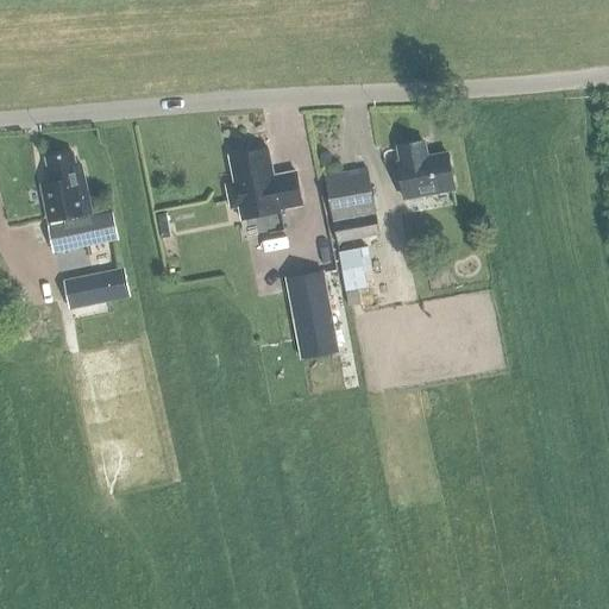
[(453,192),(446,155),(426,158),(424,143),(397,149),(400,163),(397,164),(405,200),(453,192)]
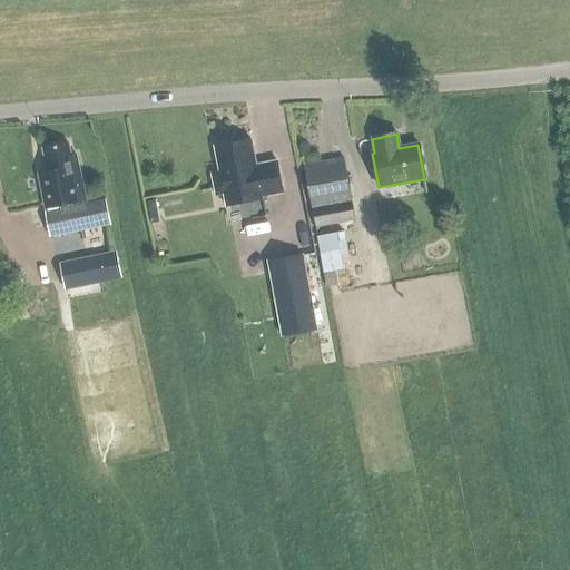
[(251,140),(214,147),(218,174),(210,175),(215,197),(223,195),(226,207),(262,199),(262,198),(283,194),(276,161),(255,166),(251,140)]
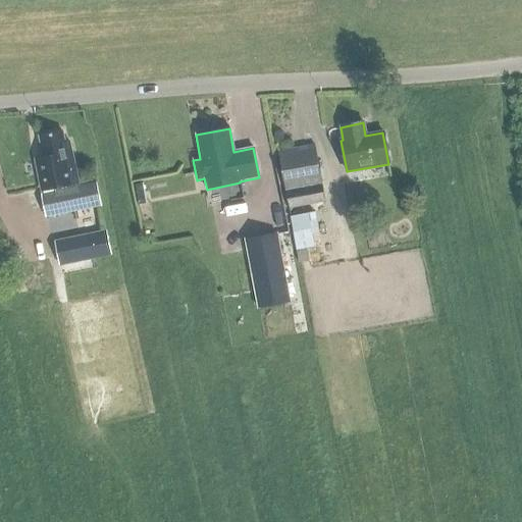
[(82,210),(101,206),(96,184),(79,188),(69,143),(64,144),(62,132),(39,137),(44,159),(35,161),(42,192),(54,189),(55,192),(41,195),(45,217),(82,210)]
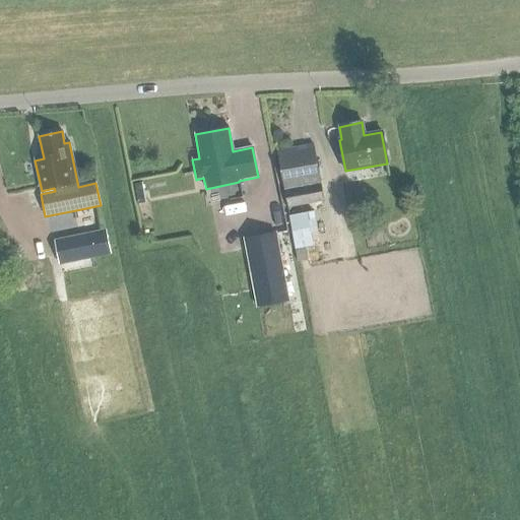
[(276,151),(286,208),(324,202),(313,144),(276,151)]
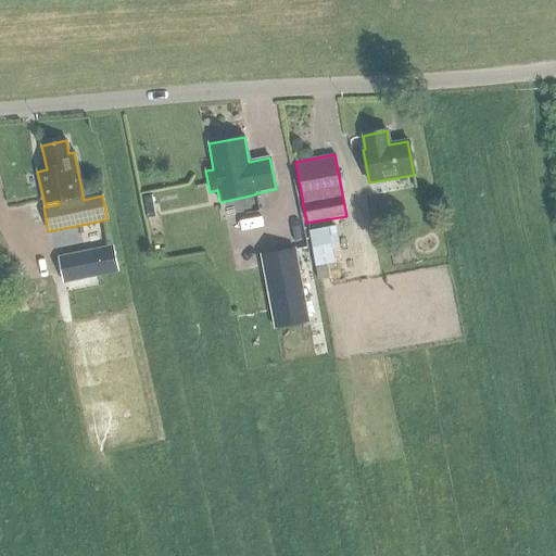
[(155,217),(153,206),(146,207),(147,218),(155,217)]
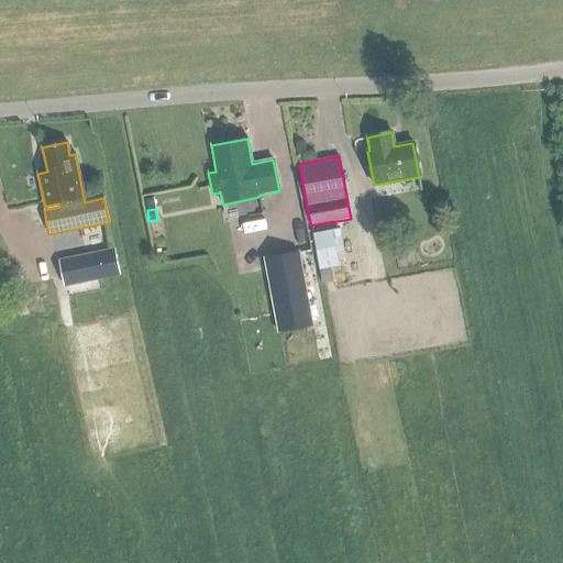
[(344,247),(341,229),(312,234),(316,253),(344,247)]
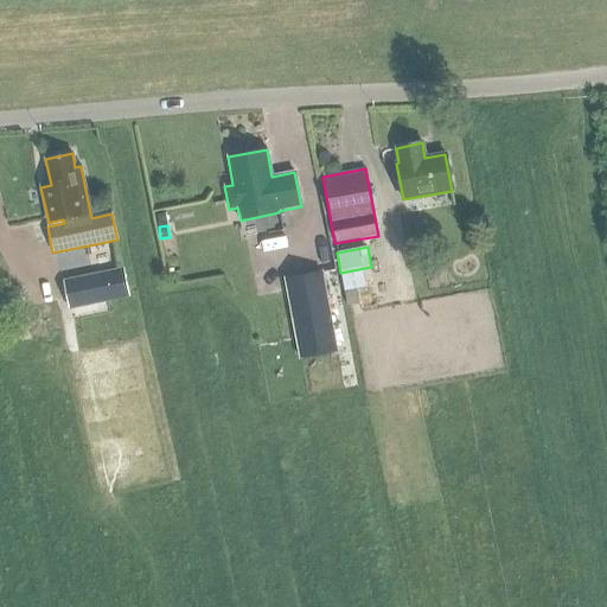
[(338,351),(323,273),(286,280),(302,358),(338,351)]
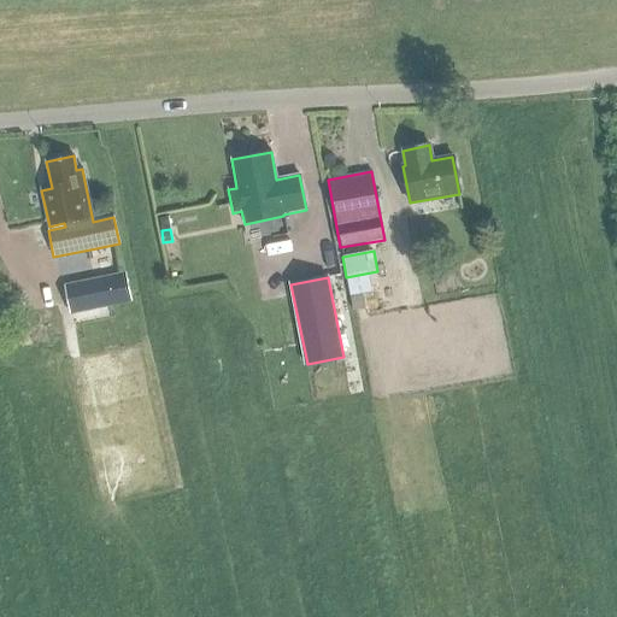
[(112,306),(106,278),(64,287),(70,315),(112,306)]
